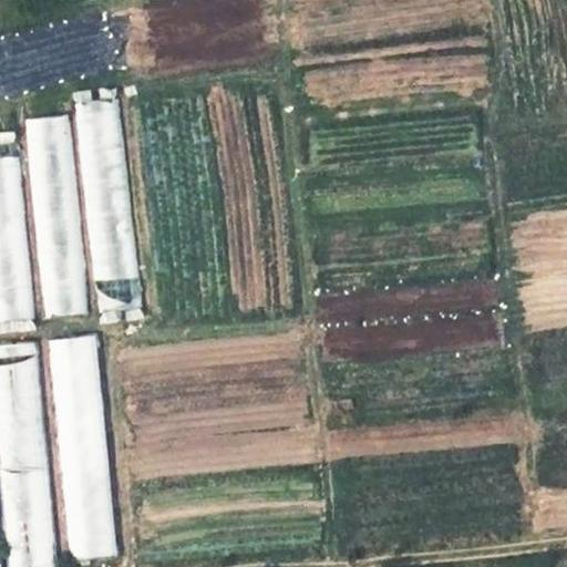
[(78,99),(93,311),(136,308),(122,96),(78,99)]
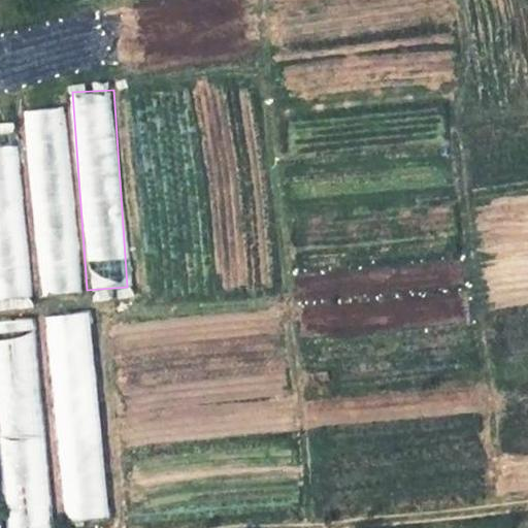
[(64,106),(24,109),(38,294),(78,291),(64,106)]
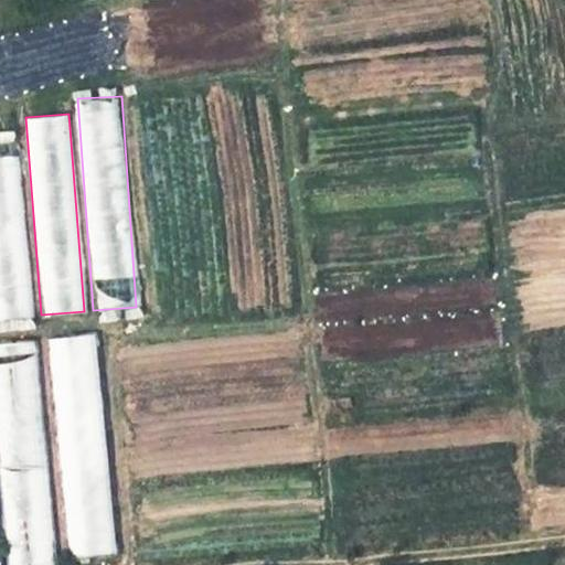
[(0,318),(29,317),(17,129),(0,129),(0,318)]
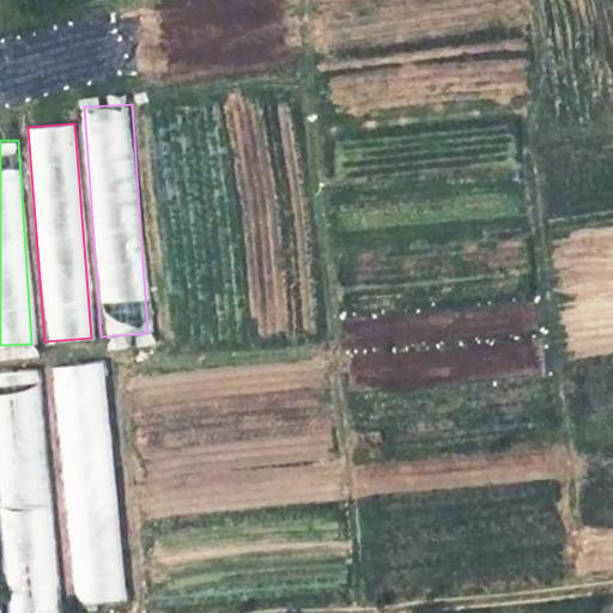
[(104,418),(102,357),(55,359),(58,420),(104,418)]
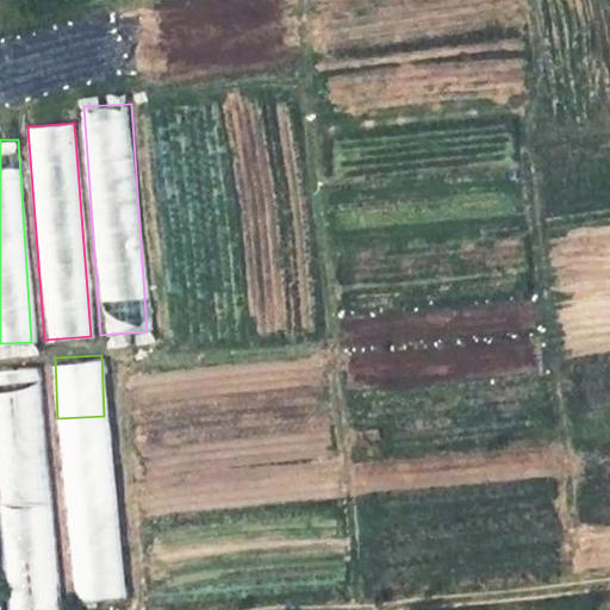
[(56,609),(32,366),(0,368),(0,503),(10,609),(56,609)]
